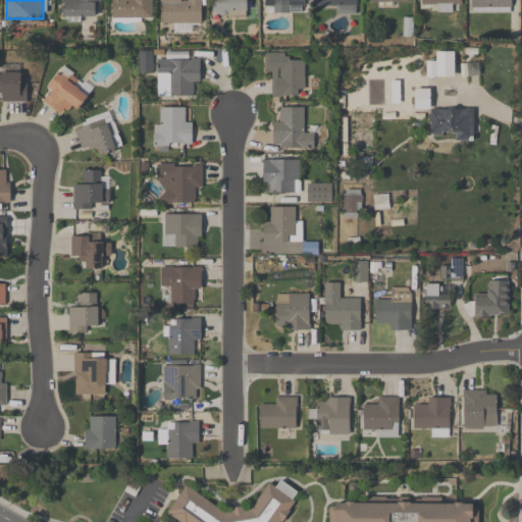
[(100,0),(60,0),(61,18),(101,17),(100,0)]
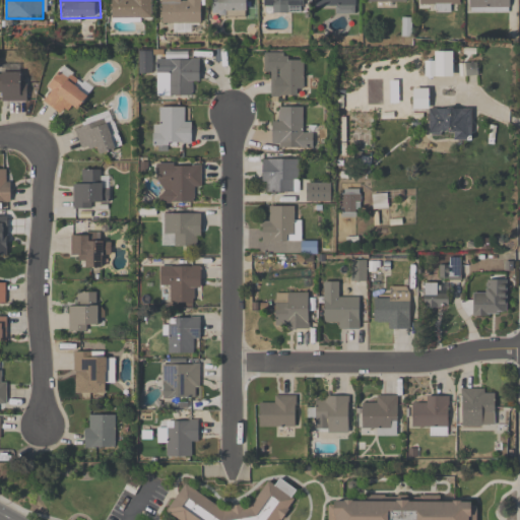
[(151,0),(111,0),(111,20),(151,20),(151,0)]
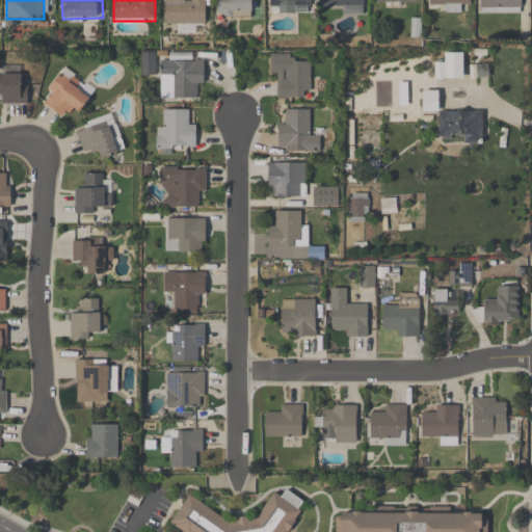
[(164,0),(165,24),(177,24),(177,33),(196,33),(196,24),(207,24),(207,0),(164,0)]
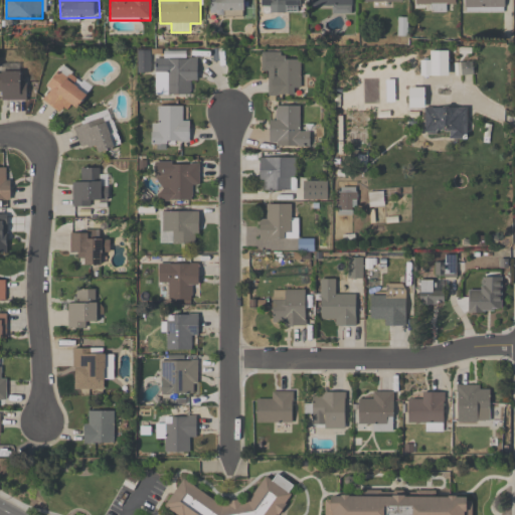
[(210,0),(210,17),(243,17),(243,0),(210,0)]
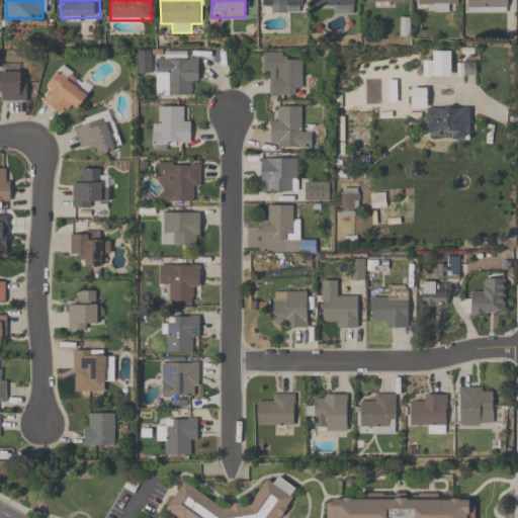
[(262,0),(262,13),(303,13),(301,0),(262,0)]
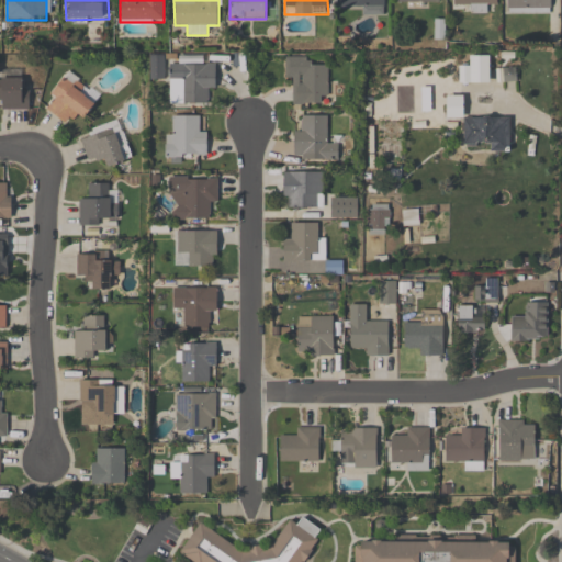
[(383,0),(339,0),(339,6),(362,6),(362,15),(384,15),(383,0)]
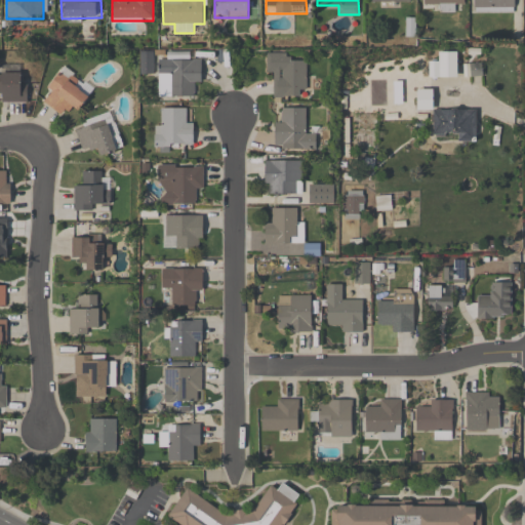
[(454,4),(463,4),(463,0),(422,0),(423,4),(435,4),(435,12),(454,12),(454,4)]
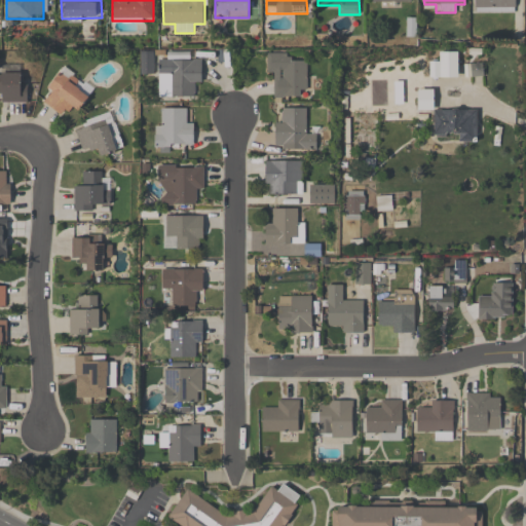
[(474,0),(475,13),(515,13),(515,0),(474,0)]
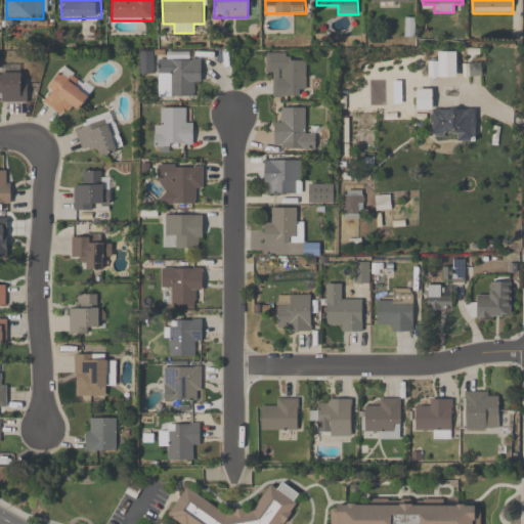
[(153,75),(153,51),(139,51),(139,75),(153,75)]
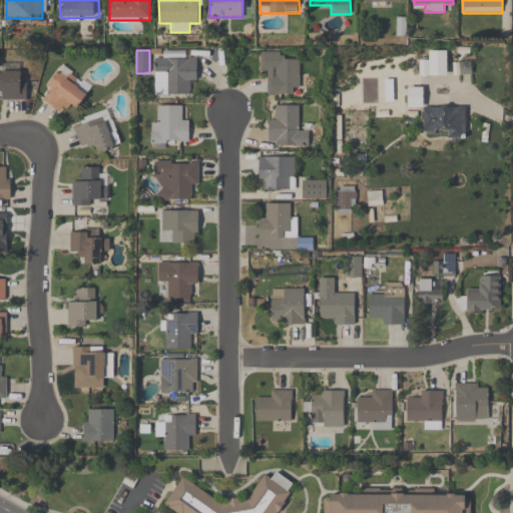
[(154,95),(187,95),(187,84),(196,84),(196,59),(186,59),(186,51),(154,51),(154,95)]
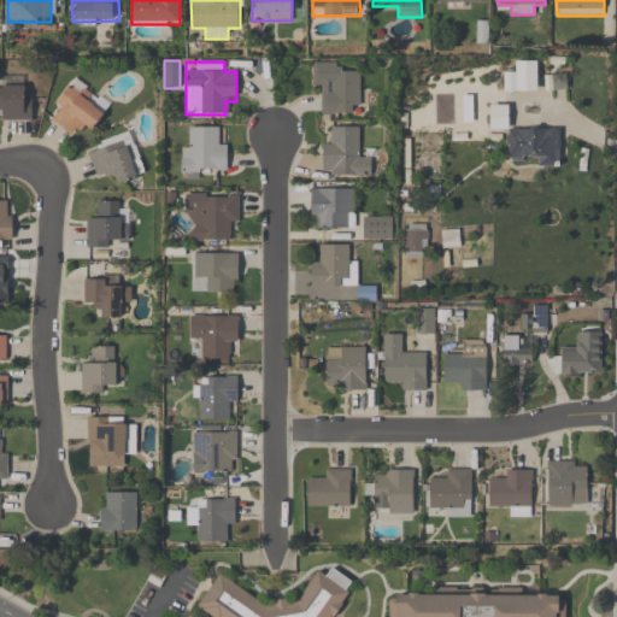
[(359,115),(359,75),(346,75),(346,63),(312,63),(312,87),(323,87),(323,115),(359,115)]
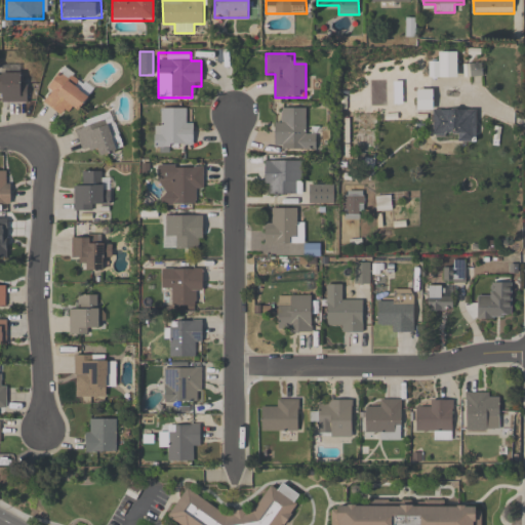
[(41,103),(64,116),(68,108),(79,114),(94,87),(61,68),(41,103)]
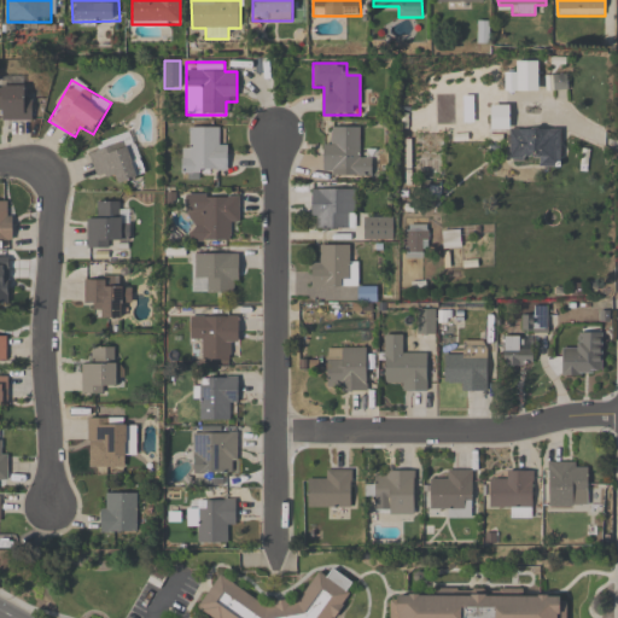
[(30,86),(0,86),(0,109),(1,110),(1,121),(30,121),(30,86)]
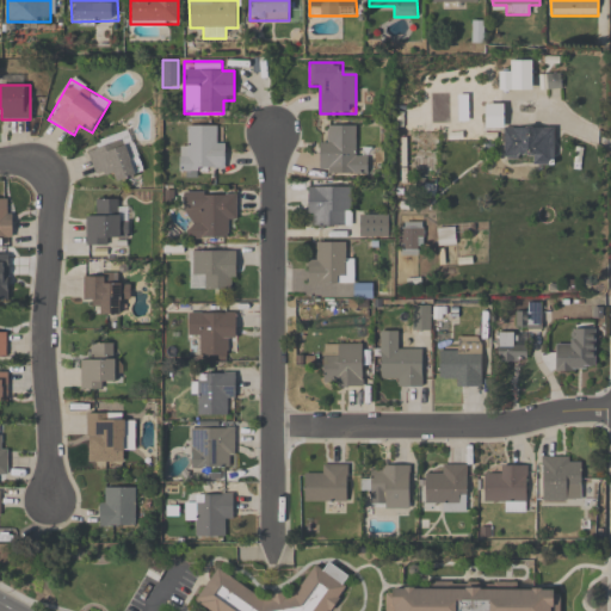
[(179,147),(179,178),(198,178),(198,168),(224,170),(224,141),(216,141),(216,127),(190,125),(189,147),(179,147)]
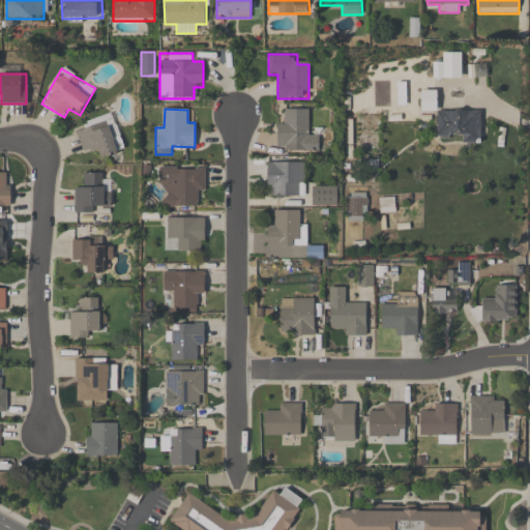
[(318,152),(318,131),(307,131),(307,110),(287,110),(287,120),(276,120),(276,152),(318,152)]
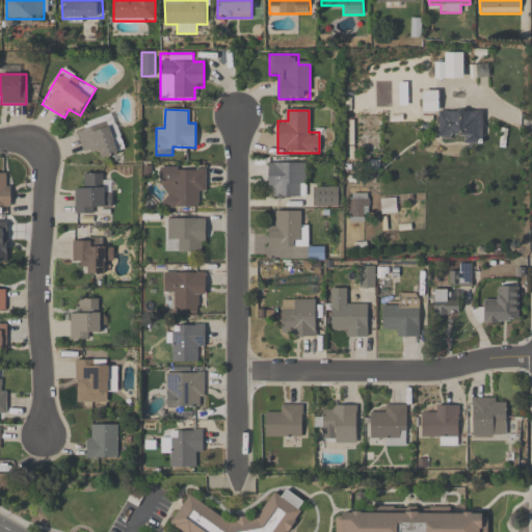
[(483,112),(437,112),(437,141),(483,141),(483,112)]
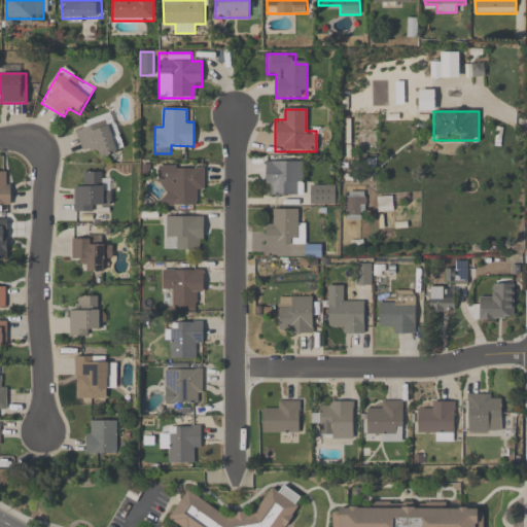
[(124,149),(112,114),(74,127),(82,152),(94,149),(97,157),(124,149)]
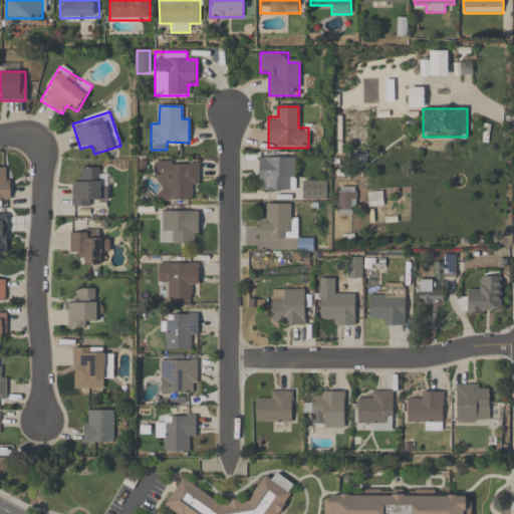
[(295,191),(295,158),(258,158),(258,191),(295,191)]
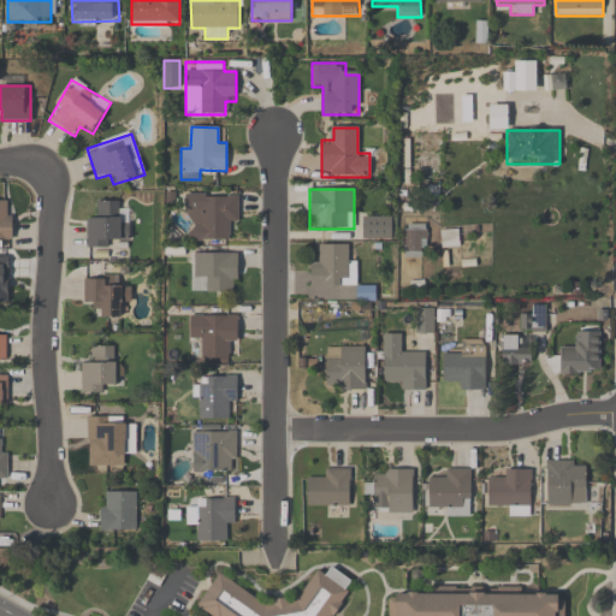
[(187,196),(187,241),(230,241),(230,224),(240,224),(240,195),(187,196)]
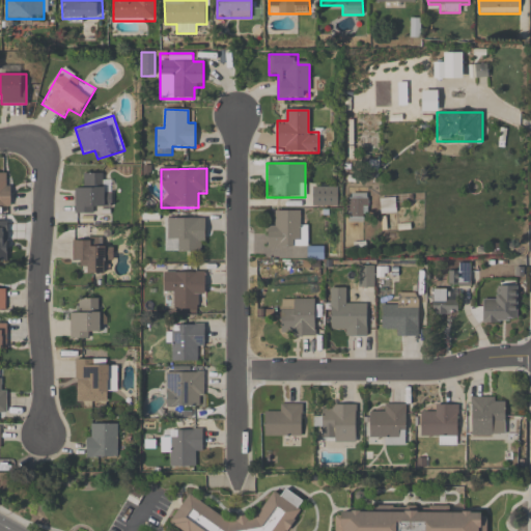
[(0,206),(9,207),(10,171),(0,170),(0,206)]
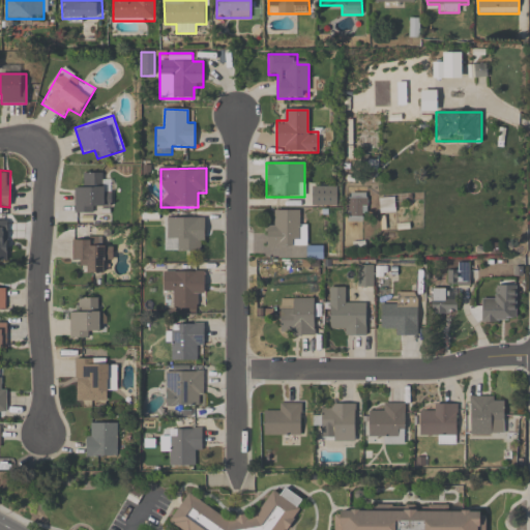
[(74,214),(94,213),(94,205),(111,205),(111,181),(104,181),(104,173),(84,174),(84,185),(74,185),(74,214)]
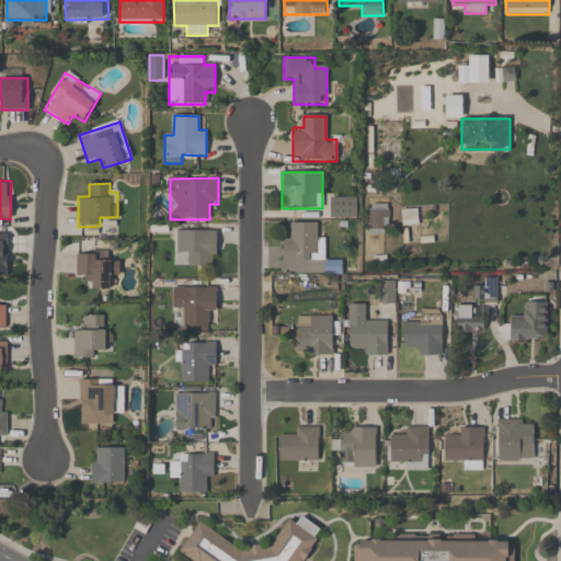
[(356,197),(330,197),(330,218),(356,218),(356,197)]
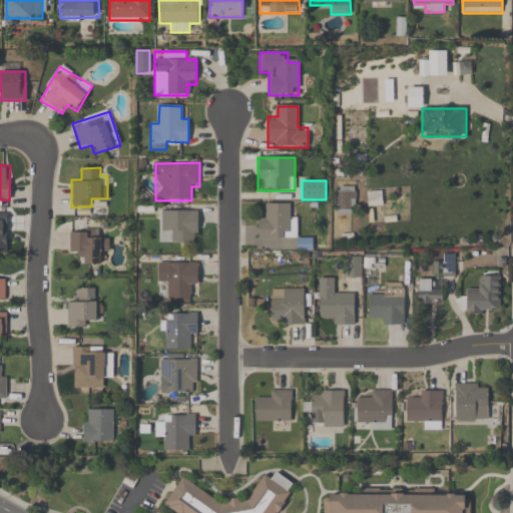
[(355,186),(334,186),(334,214),(356,214),(355,186)]
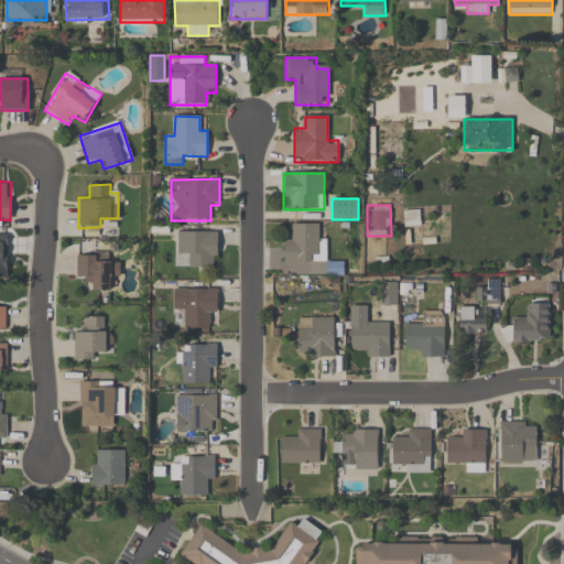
[(407,215),(405,228),(419,229),(420,216),(407,215)]
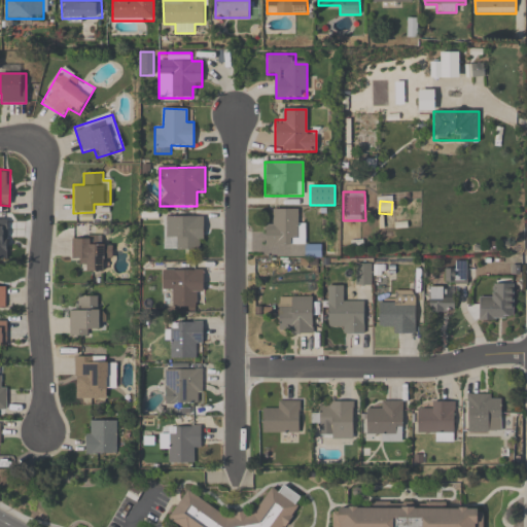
[(297,210),(275,209),(275,221),(266,221),(265,255),(320,257),(321,246),(306,245),(307,222),(297,222),(297,210)]
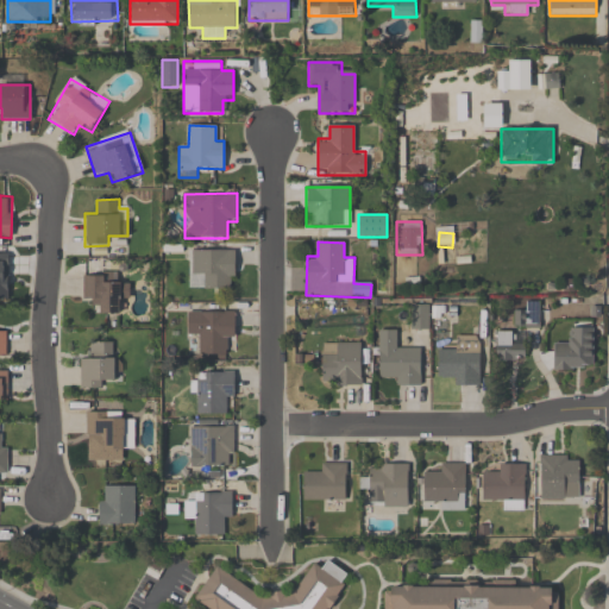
[(0,302),(10,302),(10,251),(0,250),(0,302)]
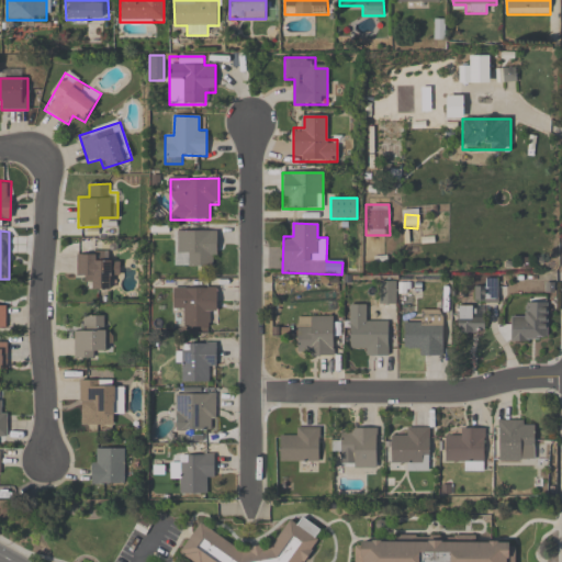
[(216,267),(216,231),(175,231),(175,267),(216,267)]
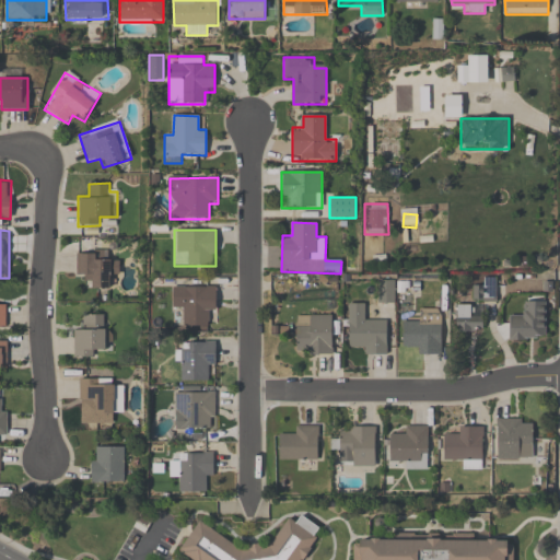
[(109,288),(109,277),(118,277),(118,261),(108,261),(108,253),(77,253),(77,276),(86,276),(86,289),(109,288)]
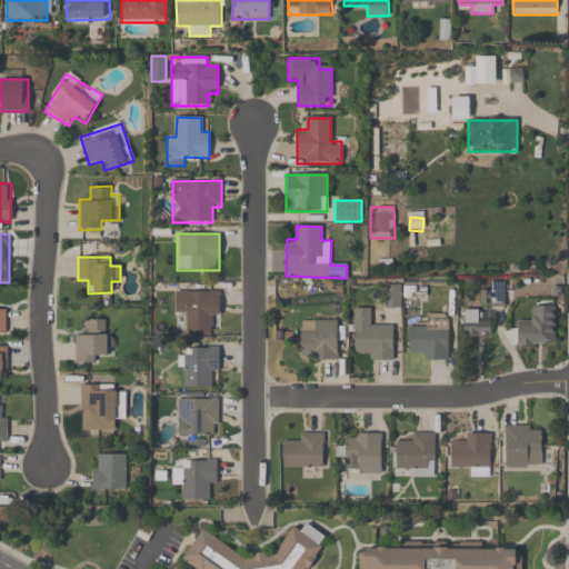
[(401,309),(401,285),(385,285),(385,309),(401,309)]
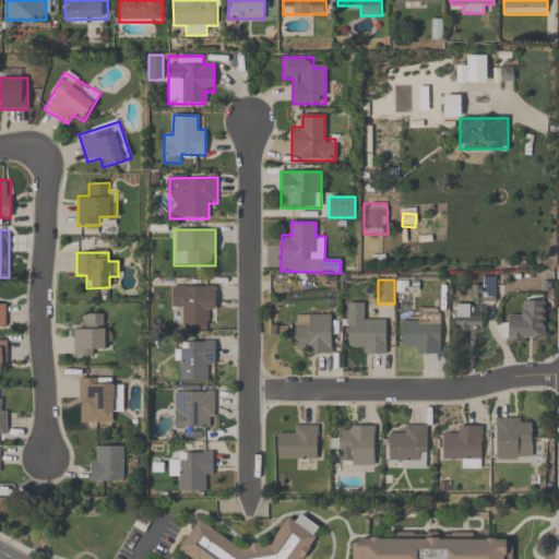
[(484,284),(484,298),(494,298),(494,284),(484,284)]
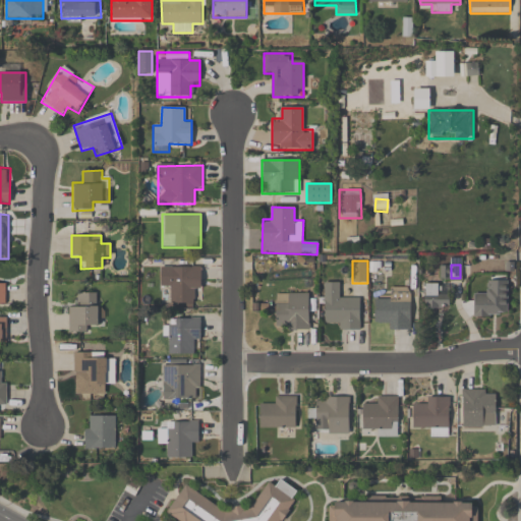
[(200,268),(161,267),(161,288),(170,288),(170,304),(192,304),(192,292),(200,293),(200,268)]
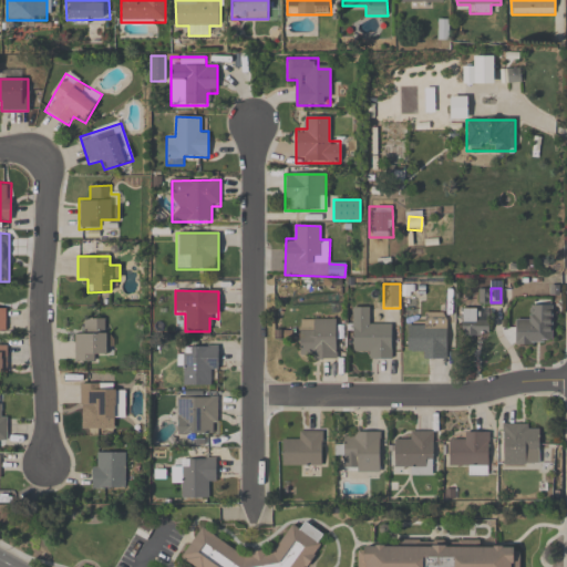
[(515,344),(552,344),(552,306),(529,306),(529,320),(515,320),(515,344)]
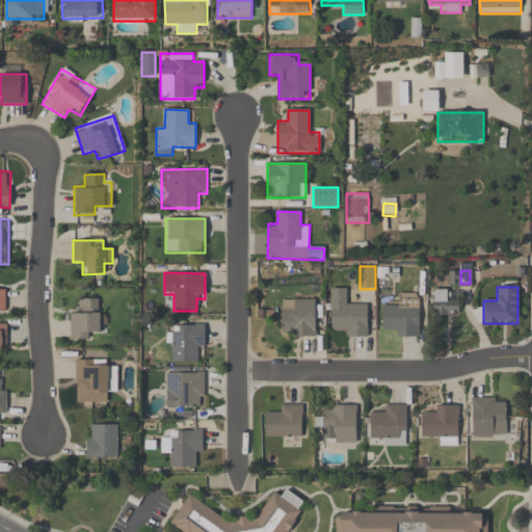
[(341,338),(368,338),(368,303),(348,302),(348,289),(330,288),(329,326),(341,326),(341,338)]
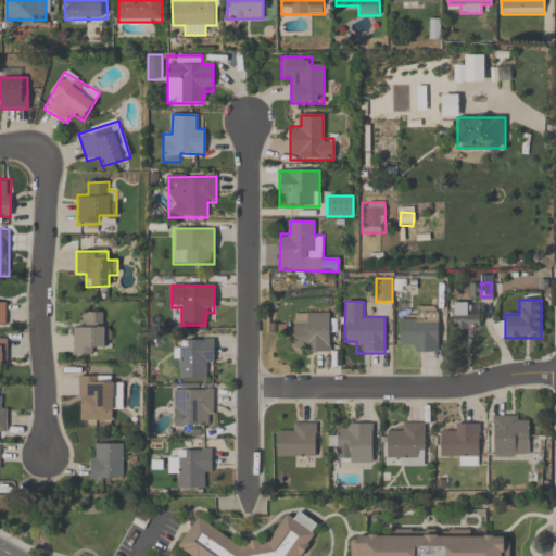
[(479,329),(479,313),(469,313),(469,303),(454,303),(454,329),(479,329)]
